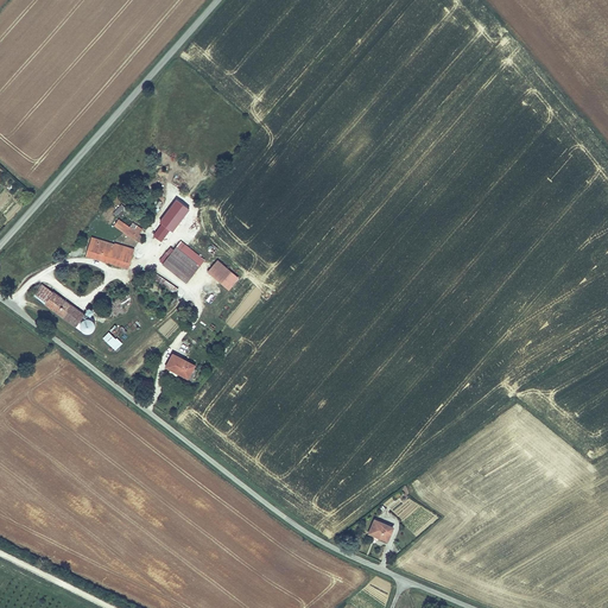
[(162,225),(170,230),(175,229),(189,209),(176,200),(160,221),(162,225)]
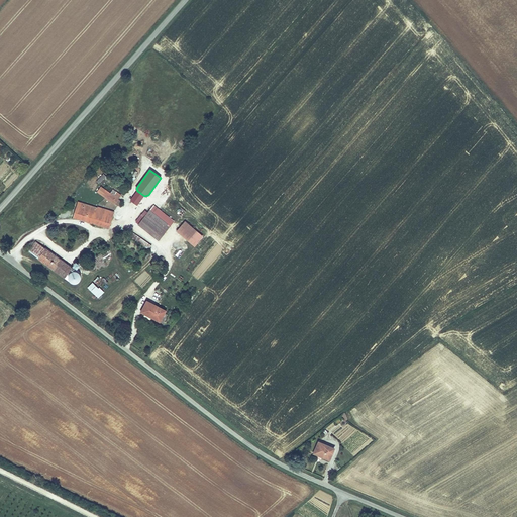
[(105,177),(103,175),(97,182),(98,183),(99,181),(100,182),(105,177)]
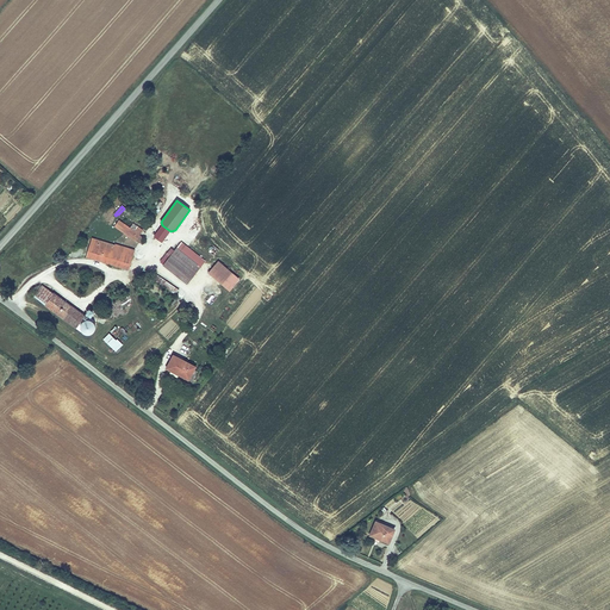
[(139,235),(143,229),(134,223),(130,228),(119,221),(114,228),(122,231),(123,229),(129,232),(126,235),(138,242),(142,236),(139,235)]
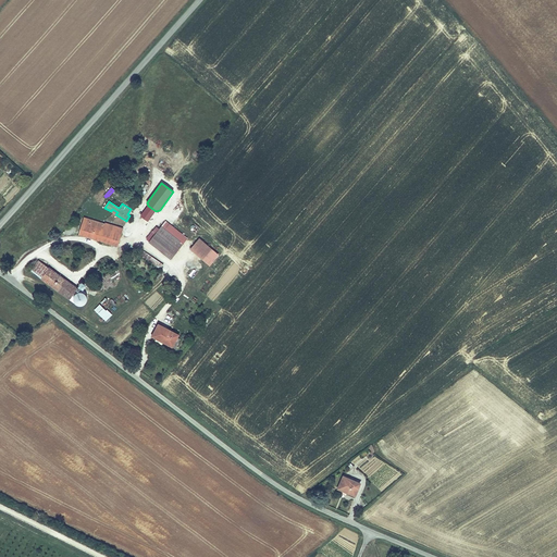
[(148,221),(156,211),(148,206),(140,215),(148,221)]
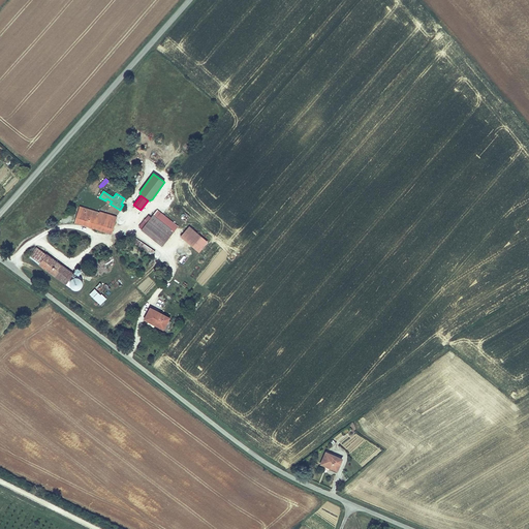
[(112,232),(117,216),(100,212),(100,213),(80,207),(75,222),(112,232)]
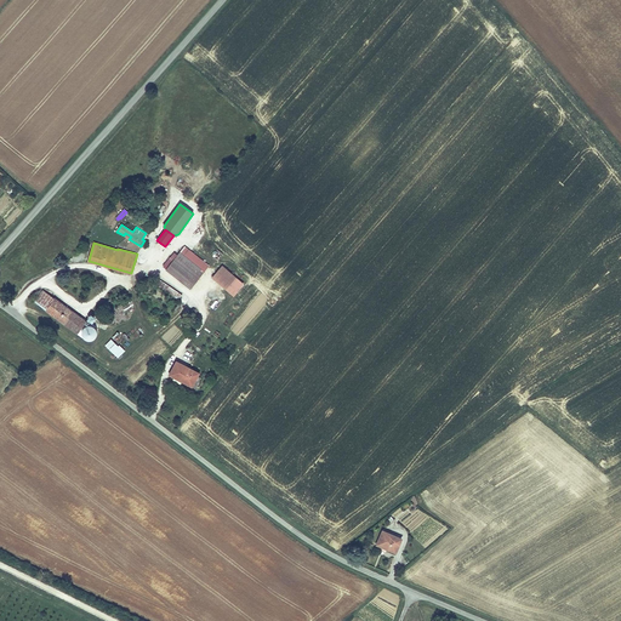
[(184,246),(181,252),(205,272),(209,266),(184,246)]
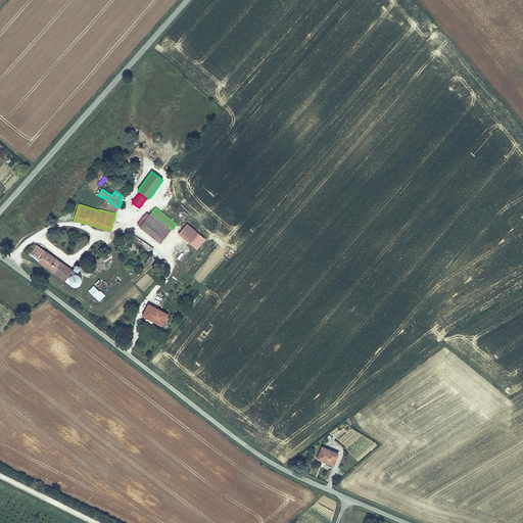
[(137,225),(140,227),(150,215),(147,212),(137,225)]
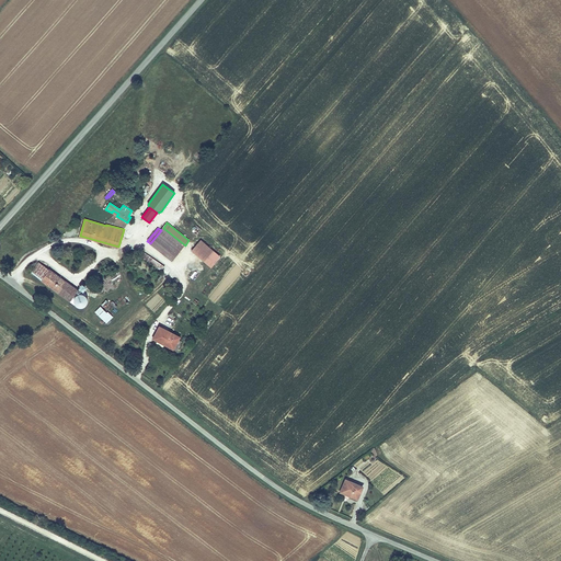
[(172,261),(185,245),(163,228),(161,230),(150,243),(172,261)]
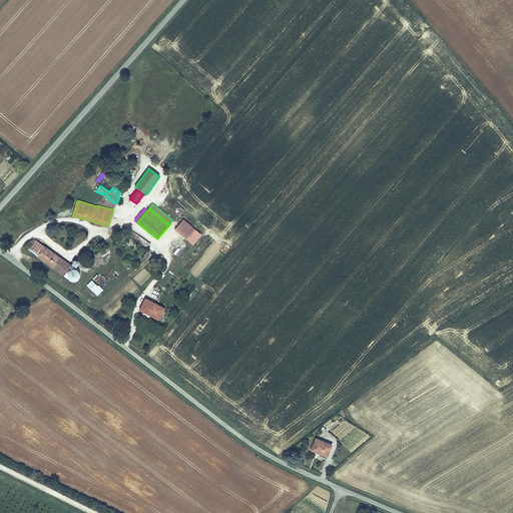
[(193,245),(202,234),(183,219),(175,229),(193,245)]
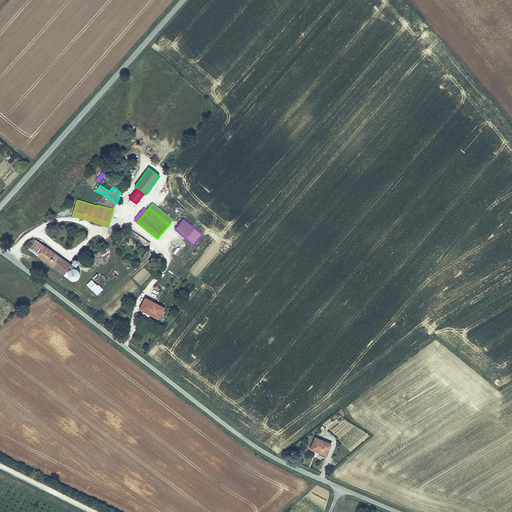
[(146,248),(150,244),(135,233),(132,238),(146,248)]
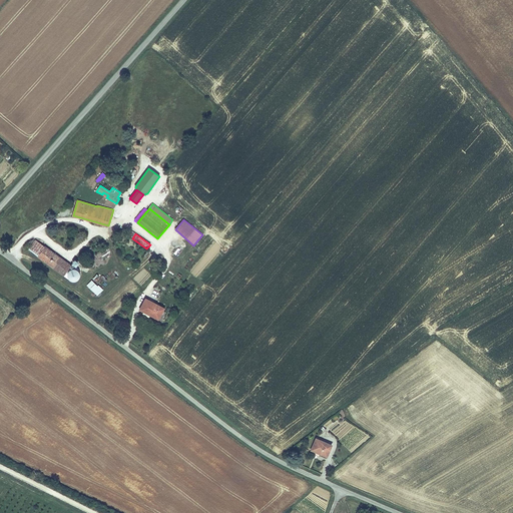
[(36,239),(28,249),(64,277),(72,266),(36,239)]
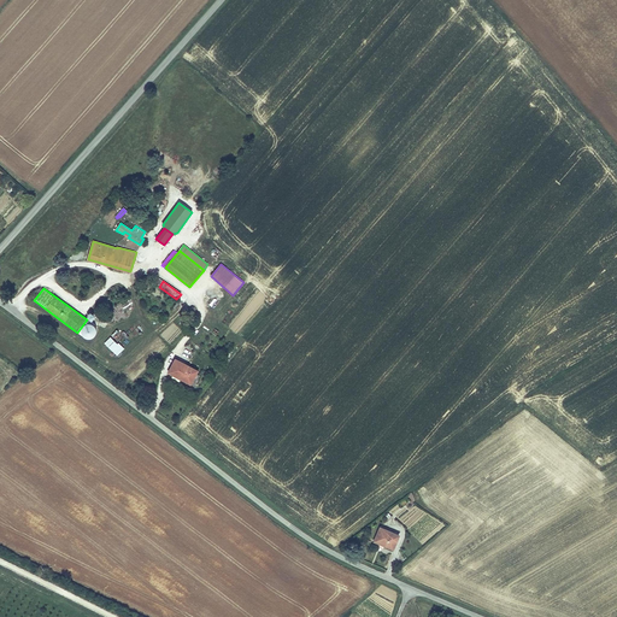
[(206,303),(212,307),(217,301),(212,297),(206,303)]
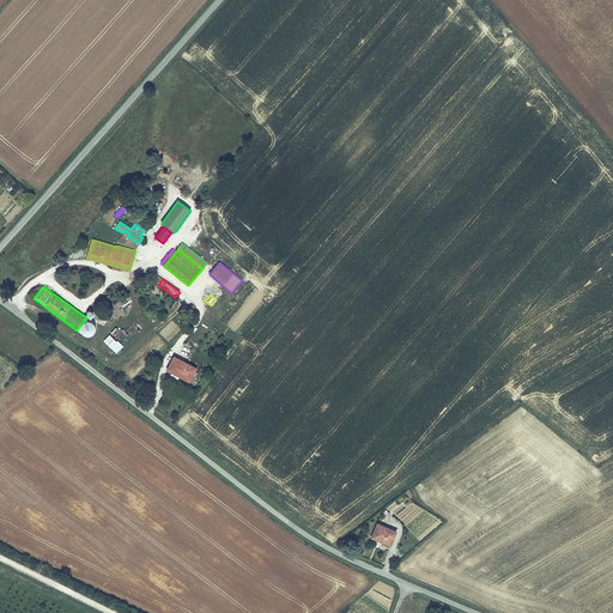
[(116,354),(123,347),(110,334),(103,341),(116,354)]
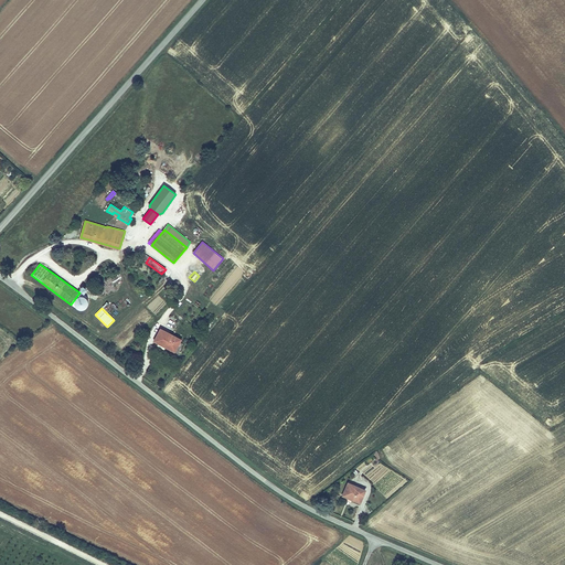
[(183,340),(160,329),(153,342),(167,350),(169,347),(177,351),(183,340)]
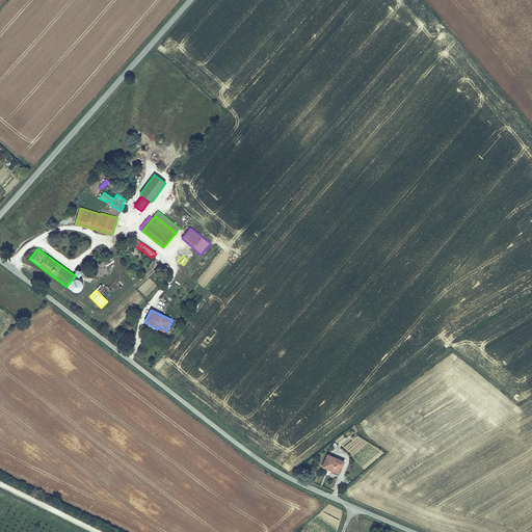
[(340,474),(346,460),(328,453),(322,467),(340,474)]
